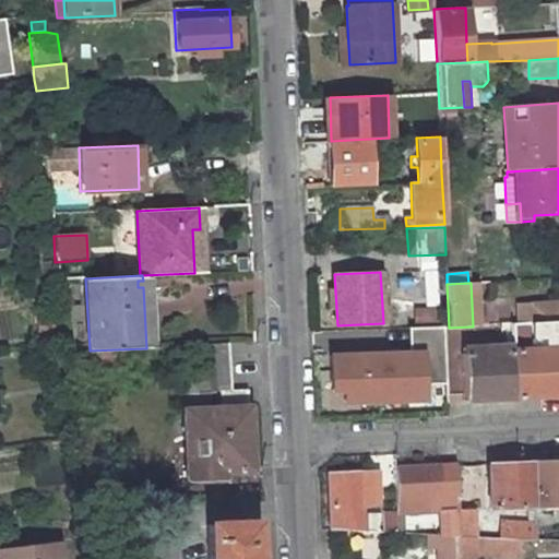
[(558,302),(530,305),(531,323),(545,322),(558,321),(558,302)]
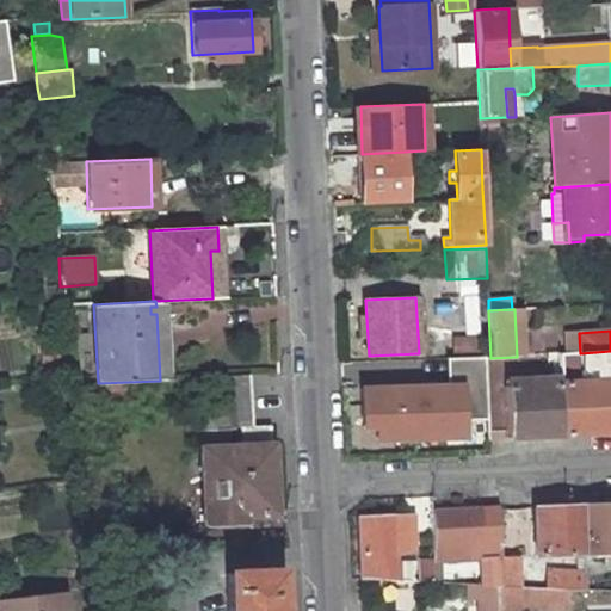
[(575,370),(574,349),(549,350),(550,372),(575,370)]
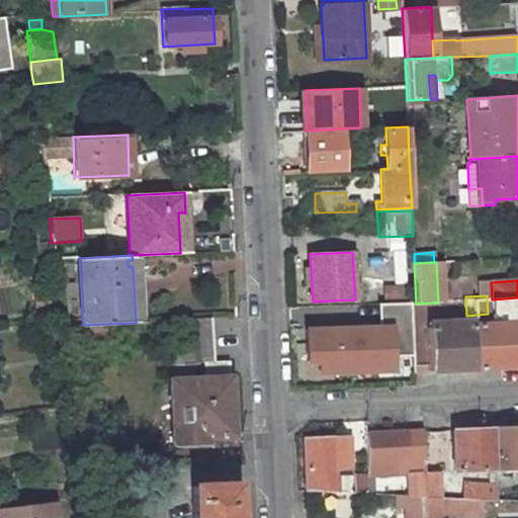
[(517,297),(505,298),(506,325),(500,325),(500,317),(492,317),(492,325),(475,326),(477,368),(517,366),(517,297)]
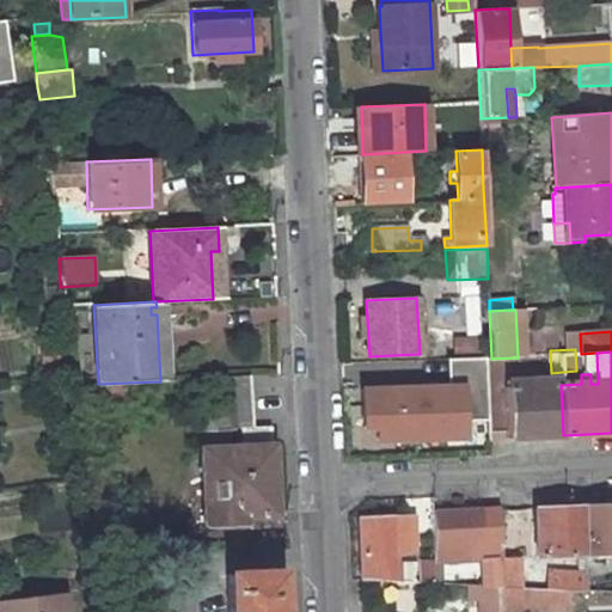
[(487,421),(485,359),(360,362),(361,429),(363,429),(375,439),(375,441),(461,439),(461,421),(487,421)]
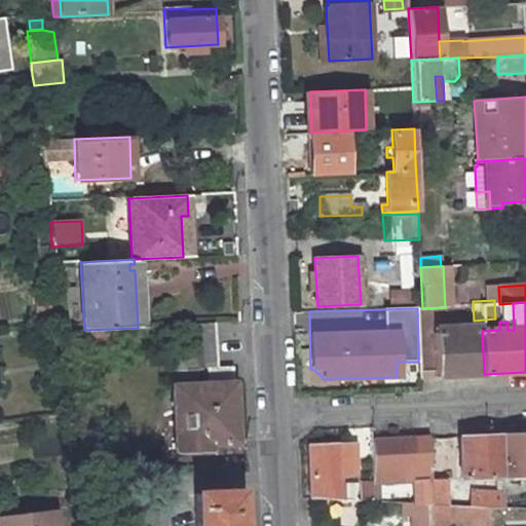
[(215,323),(183,325),(186,369),(205,368),(218,367),(215,323)]
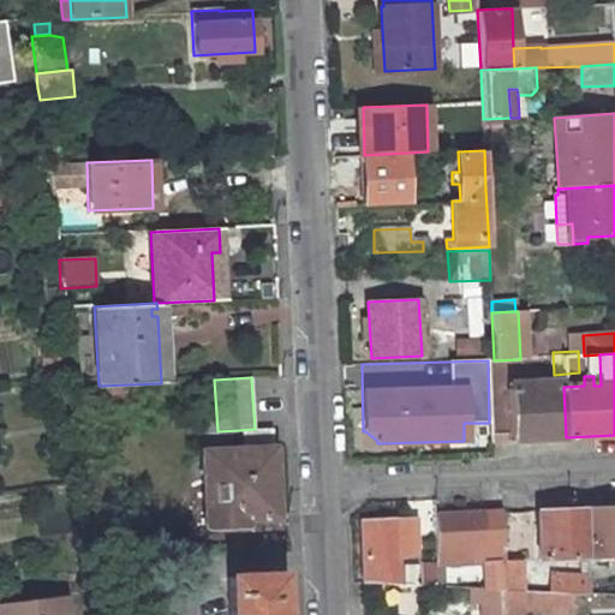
[(509,440),(566,437),(563,387),(507,389),(509,440)]
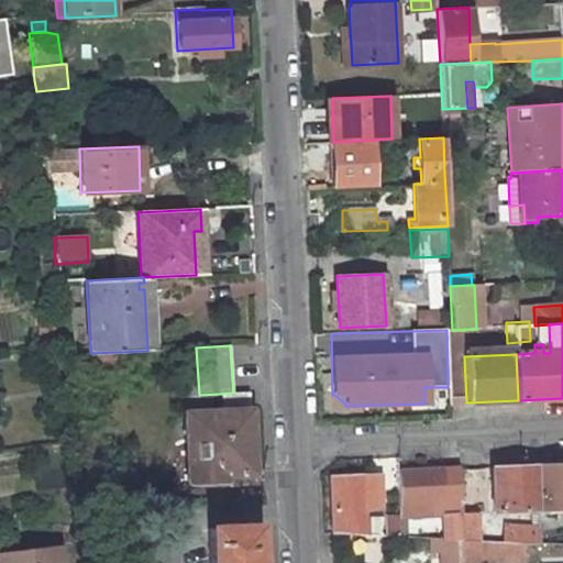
[(233,393),(220,394),(221,411),(250,410),(249,393),(233,393)]
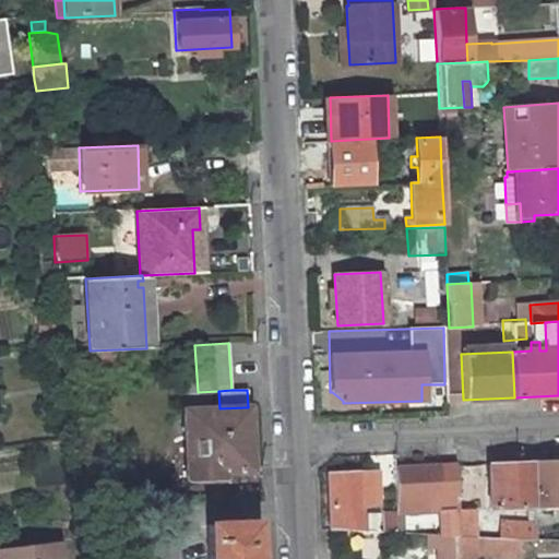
[(223,473),(251,471),(248,407),(219,408),(183,409),(187,483),(224,480),(223,473)]
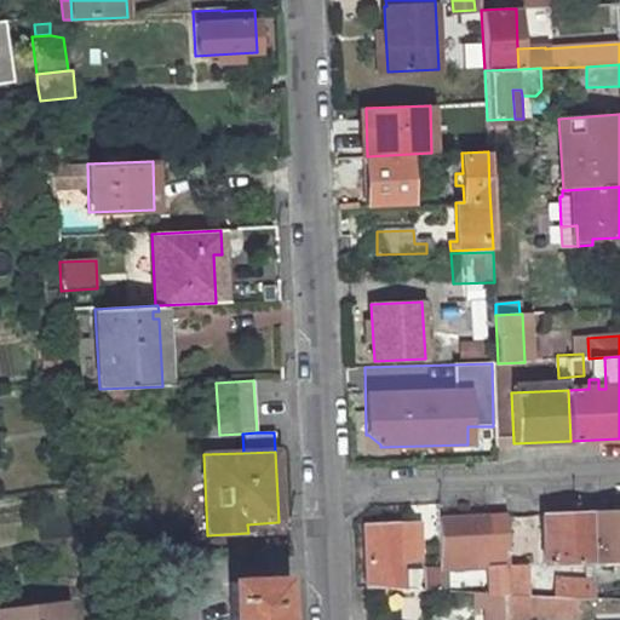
[(619,511),(590,514),(592,562),(619,560),(619,511)]
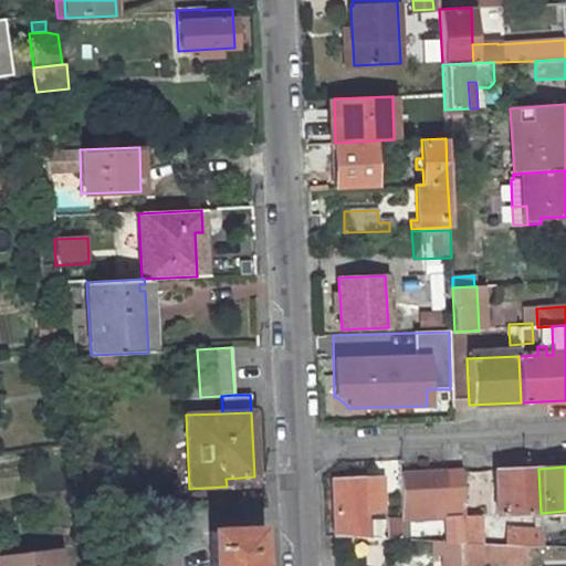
[(538,469),(494,471),(496,514),(541,513),(538,469)]
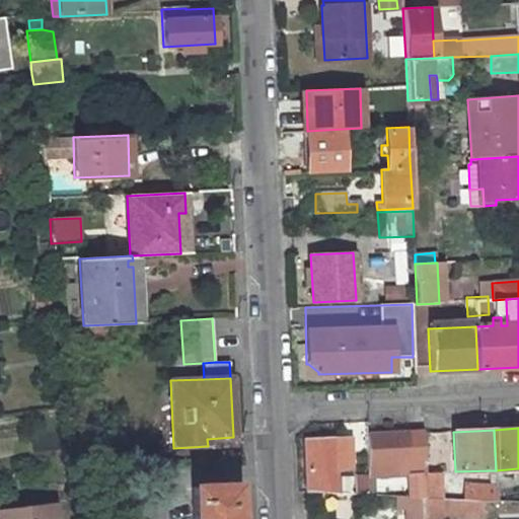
[(423,433),(408,434),(408,461),(398,461),(398,474),(374,474),(374,496),(398,497),(409,497),(408,479),(415,479),(415,472),(425,472),(423,433)]
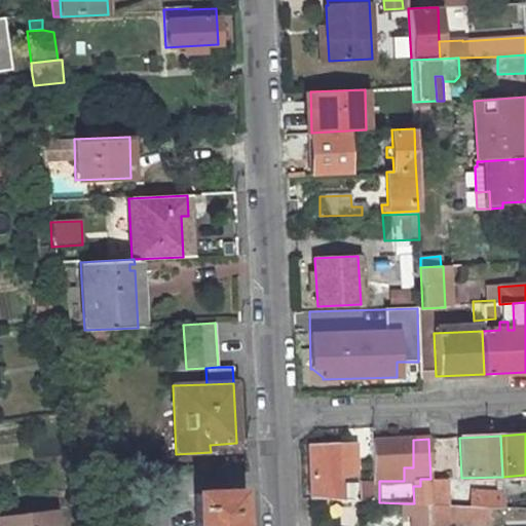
[(413,440),(372,442),(372,481),(373,501),(379,502),(379,481),(404,481),(404,467),(413,467),(413,440)]
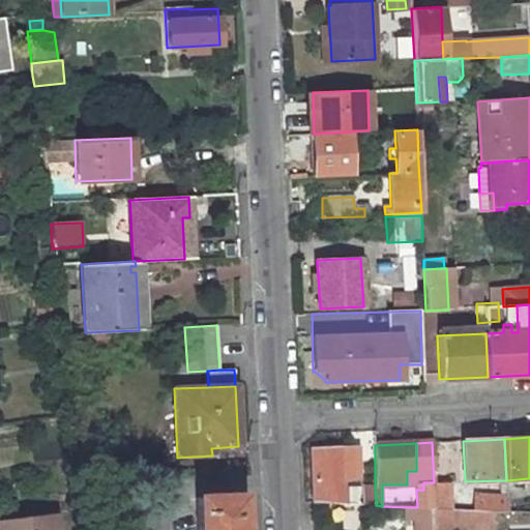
[(312,449),(314,502),(344,504),(343,481),(359,480),(357,446),(312,449)]
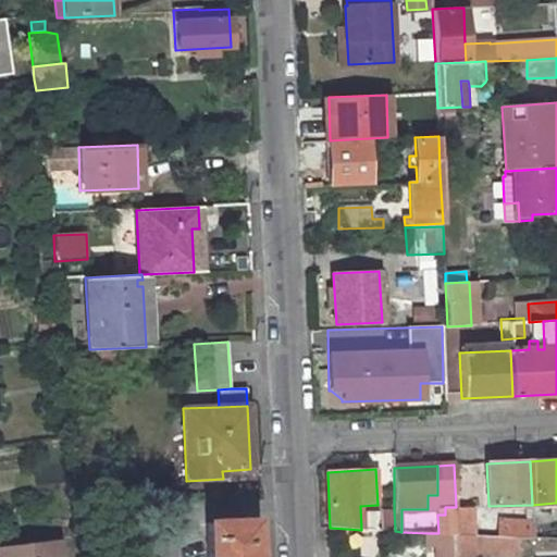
[(473,506),(456,507),(457,534),(473,534),(473,506)]
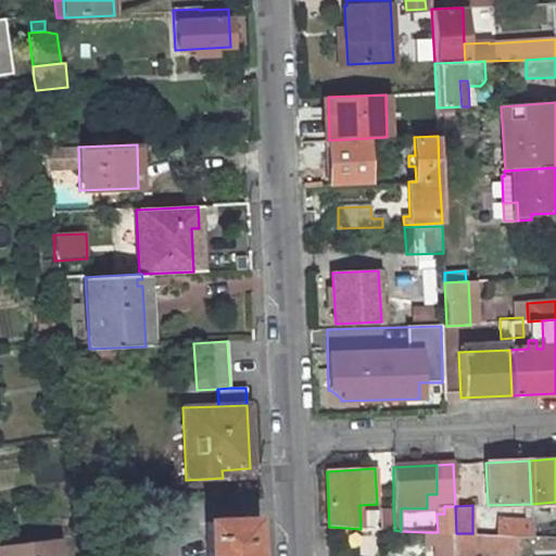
[(444,514),(437,514),(438,532),(454,533),(456,533),(455,506),(444,506),(444,514)]
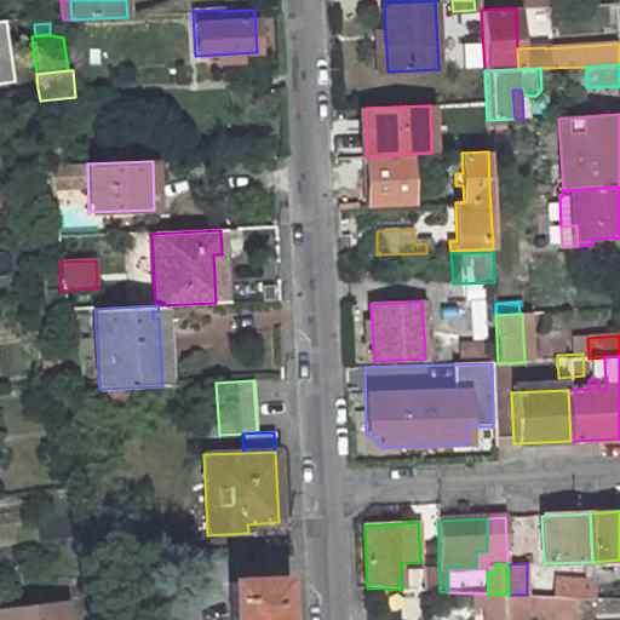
[(438,567),(425,568),(426,591),(440,591),(438,567)]
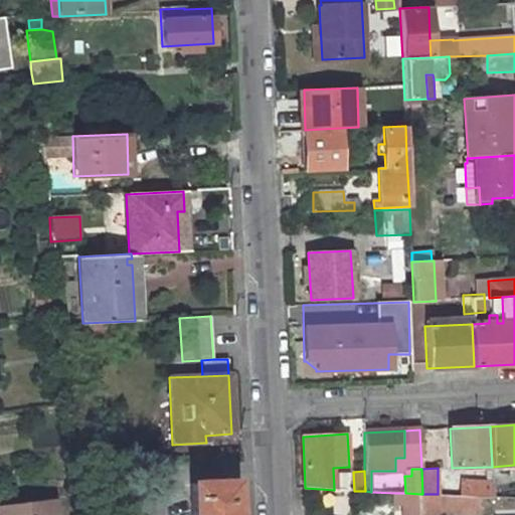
[(492,482),(467,481),(466,496),(481,497),(493,498),(492,482)]
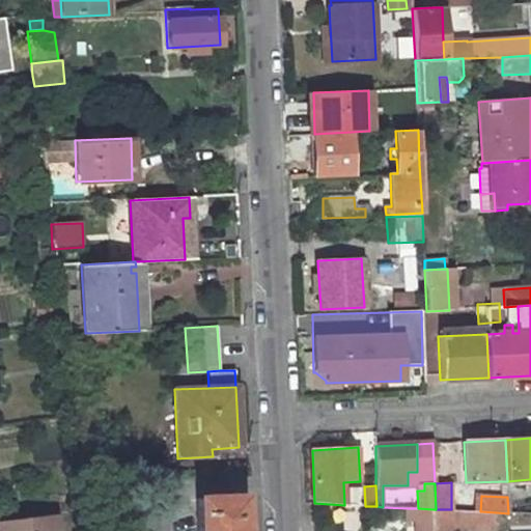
[(240,530),(240,497),(197,499),(198,530),(240,530)]
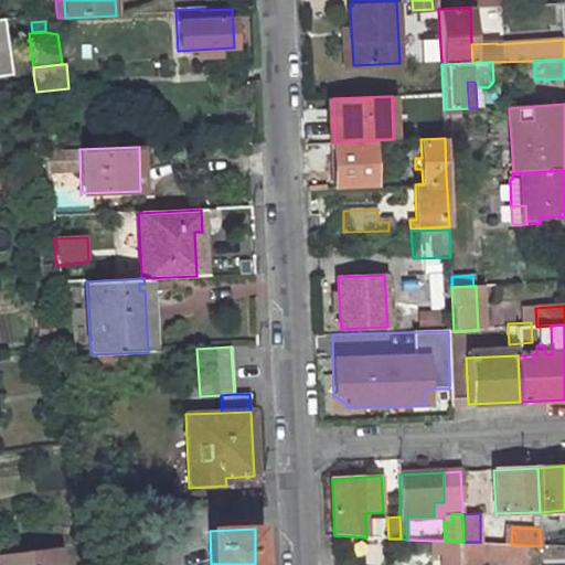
[(564,530),(540,529),(541,546),(546,546),(564,547),(564,546),(564,530)]
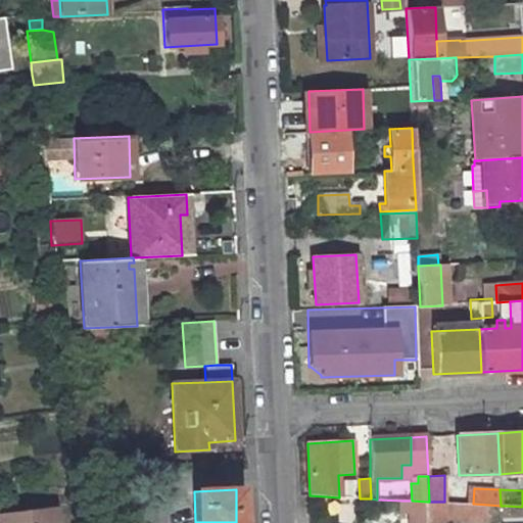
[(412,501),(401,501),(400,511),(403,511),(411,511),(410,521),(427,521),(427,502),(412,501)]
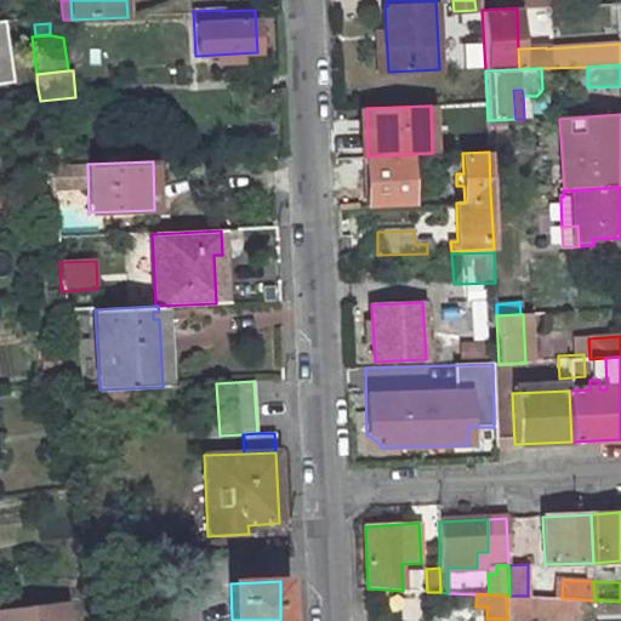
[(528,596),(510,596),(507,596),(507,619),(507,620),(531,620),(531,597),(528,596)]
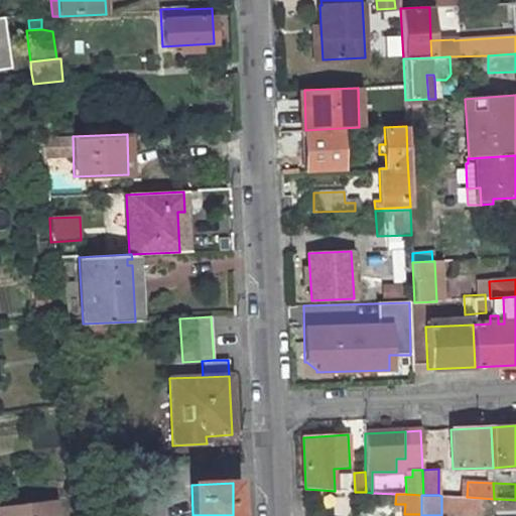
[(462,515),(462,497),(441,496),(441,515),(462,515)]
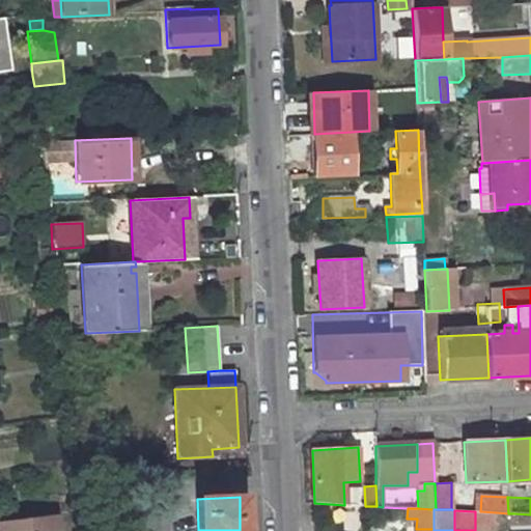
[(475,511),(475,530),(496,530),(496,512),(480,511),(475,511)]
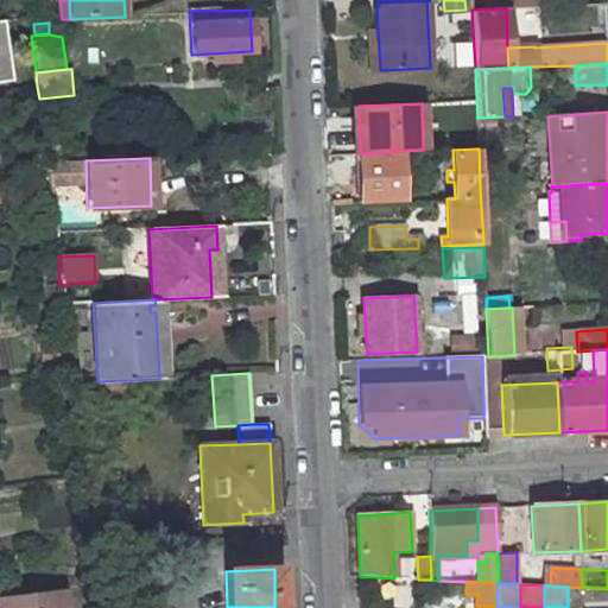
[(582,588),(568,587),(568,607),(588,607),(589,607),(588,588),(582,588)]
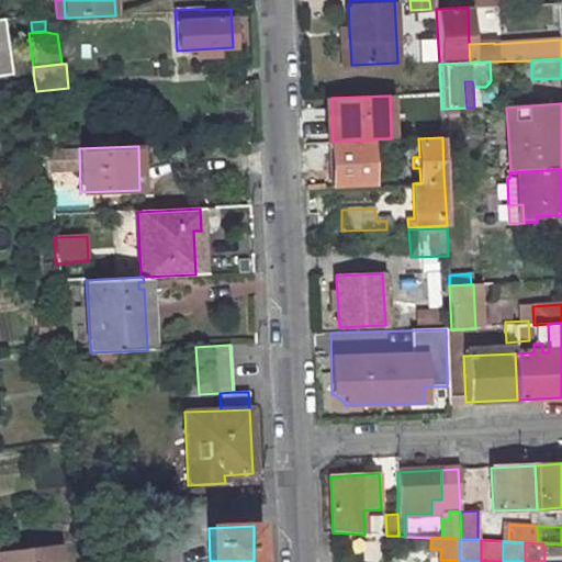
[(543,543),(544,561),(561,561),(561,544),(543,543)]
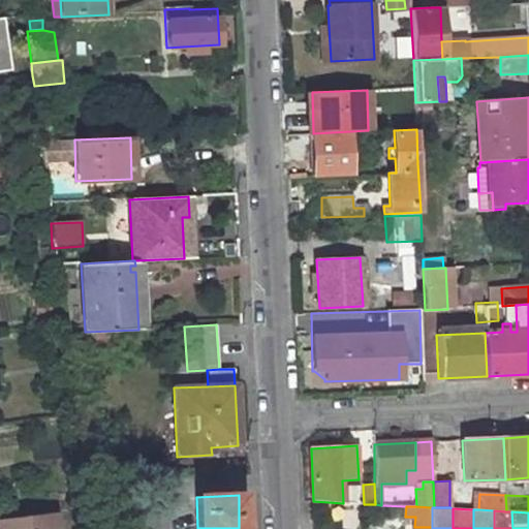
[(56,528),(55,512),(3,519),(4,528),(56,528)]
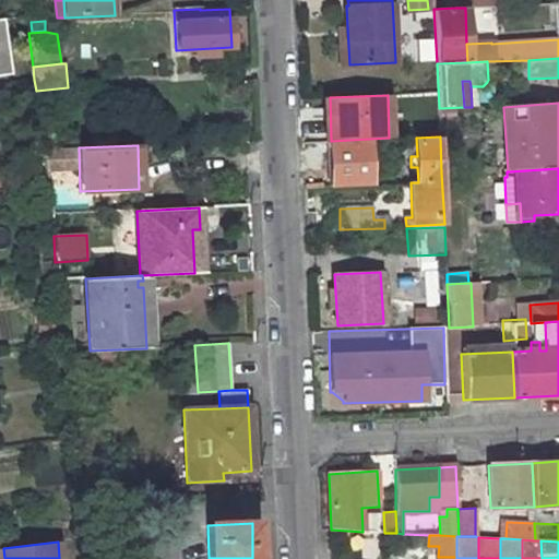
[(439,546),(431,546),(430,558),(456,558),(456,557),(438,557),(439,546)]
